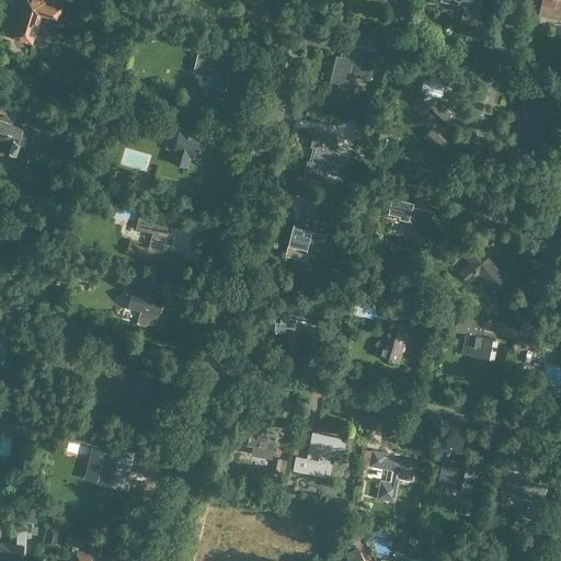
[(18,16),(15,23),(18,23),(13,37),(31,43),(35,32),(36,33),(41,16),(57,22),(61,8),(45,3),(46,2),(39,0),(22,0),(20,8),(22,9),(19,18),(18,16)]
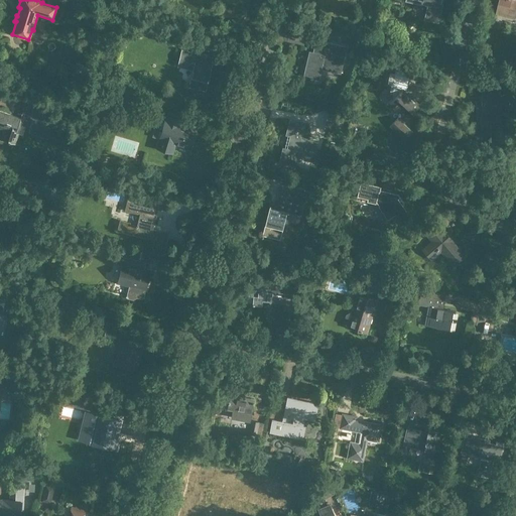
[(440,9),(441,0),(405,0),(405,2),(429,7),(426,19),(439,22),(442,9),(440,9)]
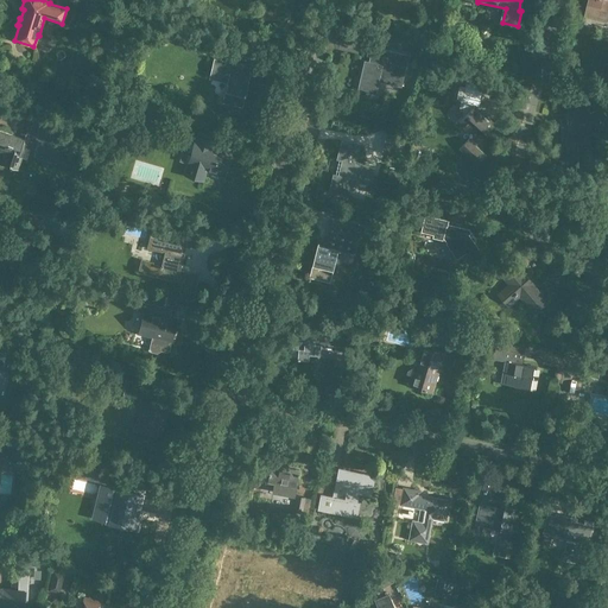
[(607,0),(589,0),(587,10),(586,10),(583,18),(607,23),(607,16),(607,0)]
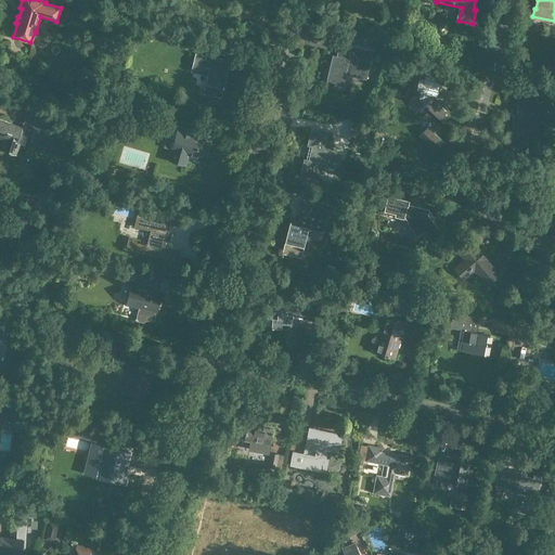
[(214,41),(182,34),(180,46),(183,47),(183,49),(186,49),(186,47),(211,53),(214,41)]
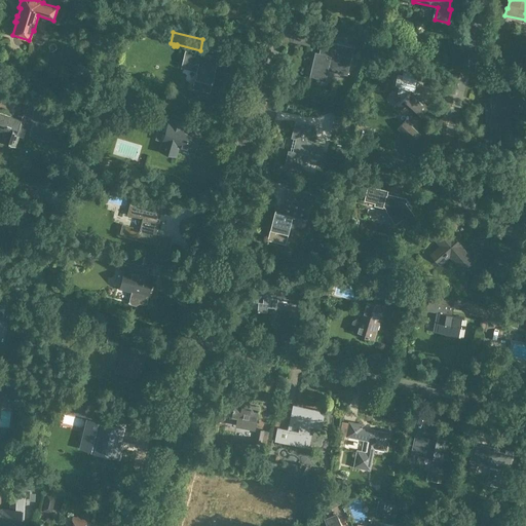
[(309,78),(326,82),(328,71),(347,75),(353,48),(328,42),(326,54),(315,52),(309,78)]
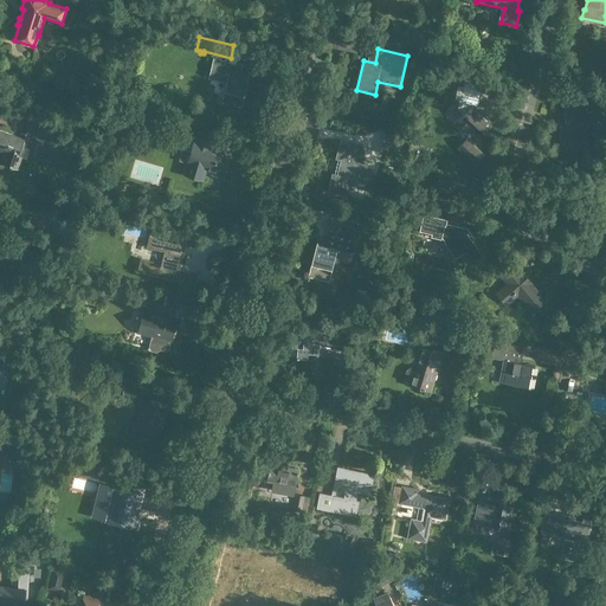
[(242,108),(250,70),(214,62),(210,79),(227,83),(223,103),(242,108)]
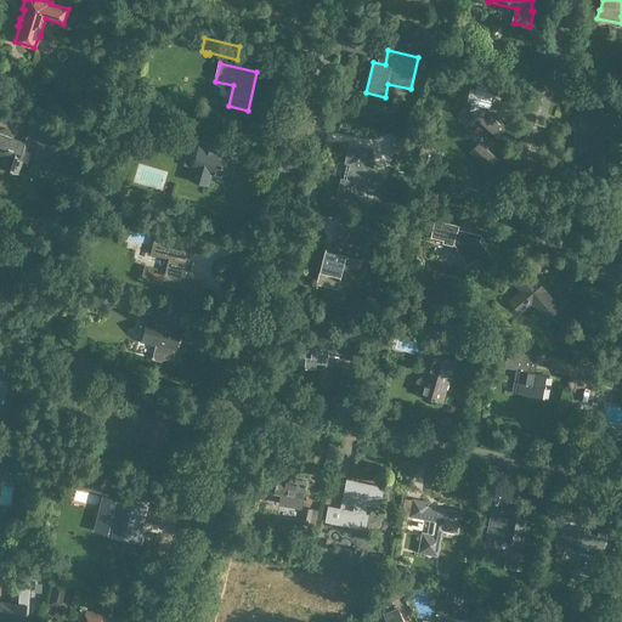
[(490,111),(493,92),(470,88),(467,101),(471,105),(469,111),(476,118),(470,124),(485,139),(484,139),(488,145),(504,128),(496,119),(497,117),(490,111)]
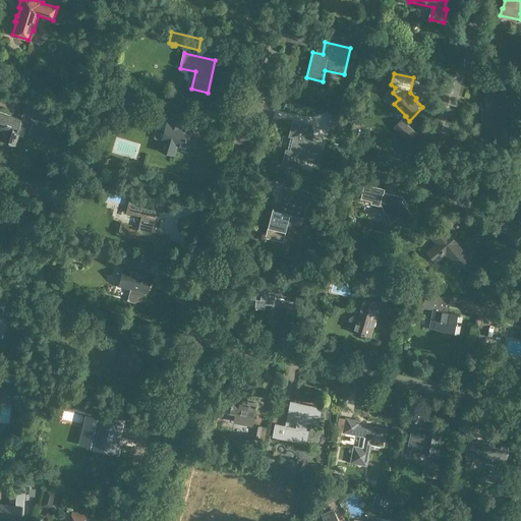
[(27,97),(22,114),(45,122),(51,105),(27,97)]
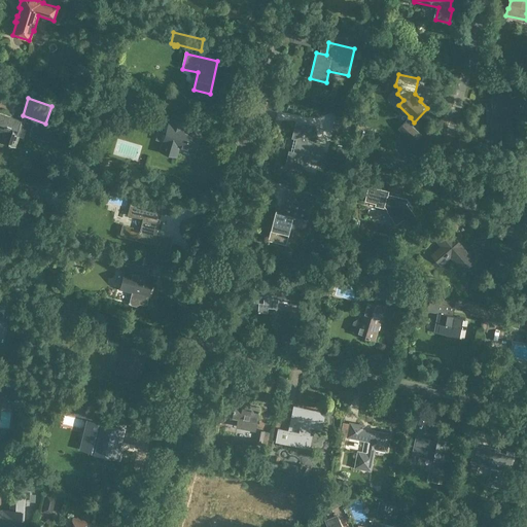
[(0,133),(3,134),(0,142),(16,147),(20,137),(16,136),(21,123),(0,115),(0,133)]
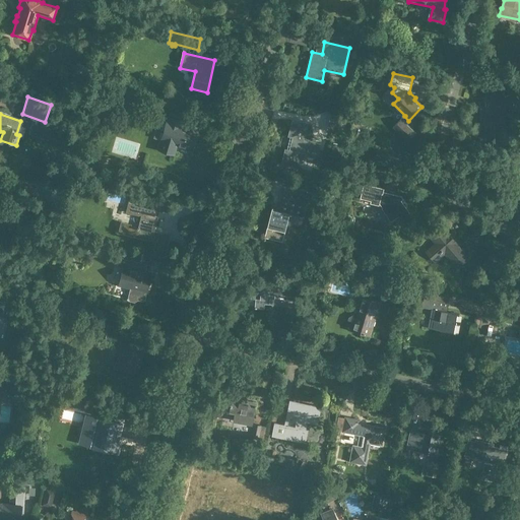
[(170,114),(161,141),(160,141),(157,150),(175,155),(177,146),(192,150),(197,132),(183,128),(186,119),(170,114)]
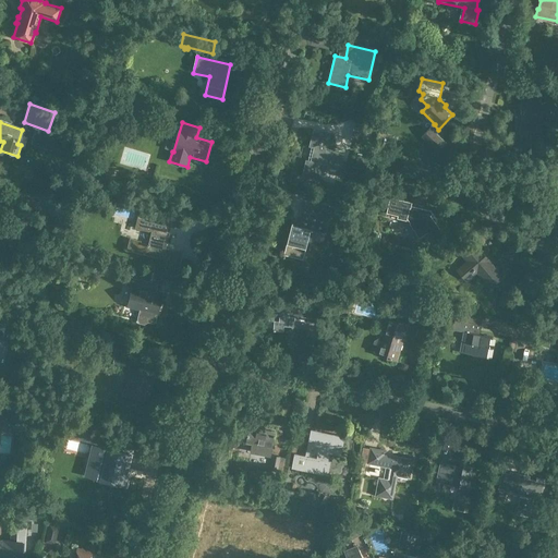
[(421,136),(438,153),(446,143),(429,128),(421,136)]
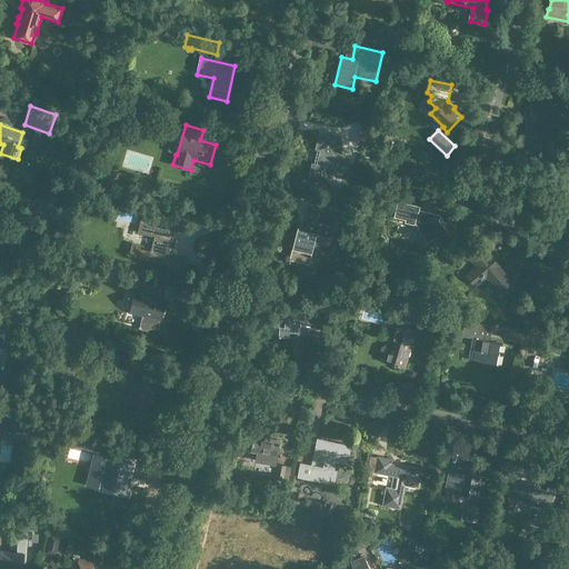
[(319,166),(312,163),(309,180),(325,183),(329,168),(346,172),(349,156),(332,152),(337,137),(320,132),(316,149),(322,150),(319,166)]
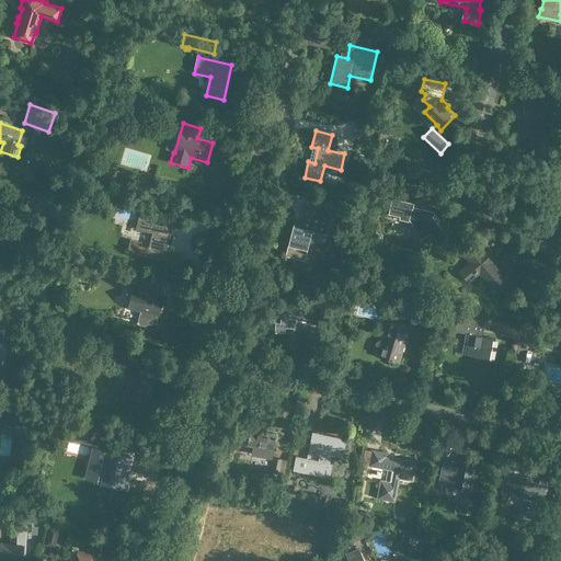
[(368,144),(370,135),(356,132),(354,140),(368,144)]
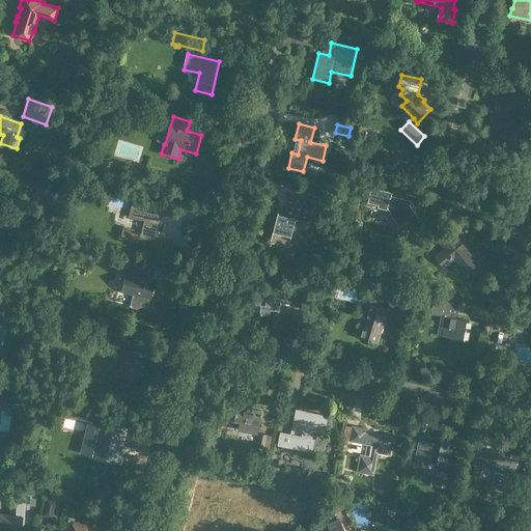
[(351,148),(340,145),(336,159),(347,162),(351,148)]
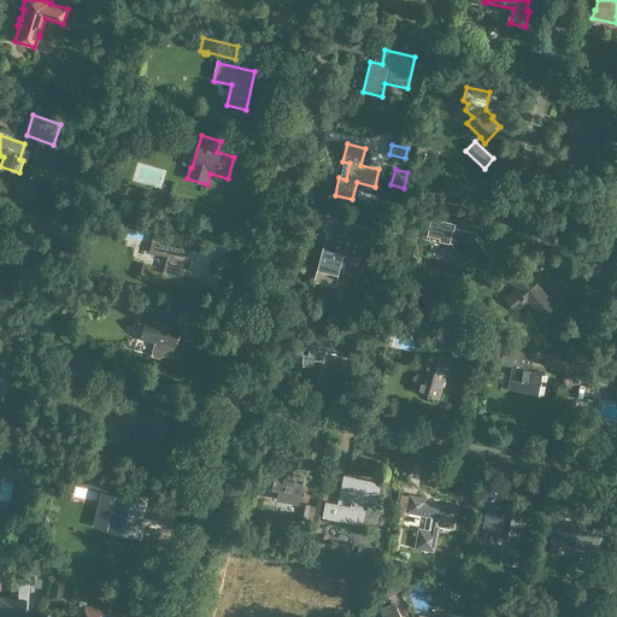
[(130,189),(119,186),(117,197),(128,199),(130,189)]
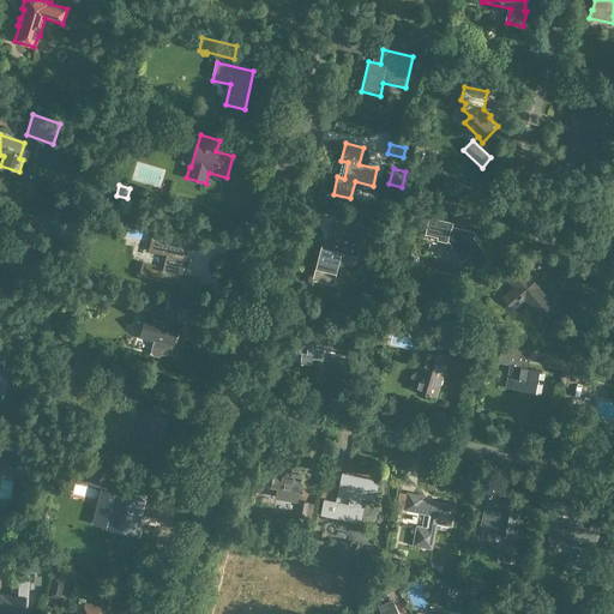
[(471,254),(468,251),(479,244),(474,236),(476,235),(473,230),(452,227),(453,223),(441,221),(429,218),(426,234),(438,238),(437,240),(447,242),(447,241),(461,262),(471,254)]
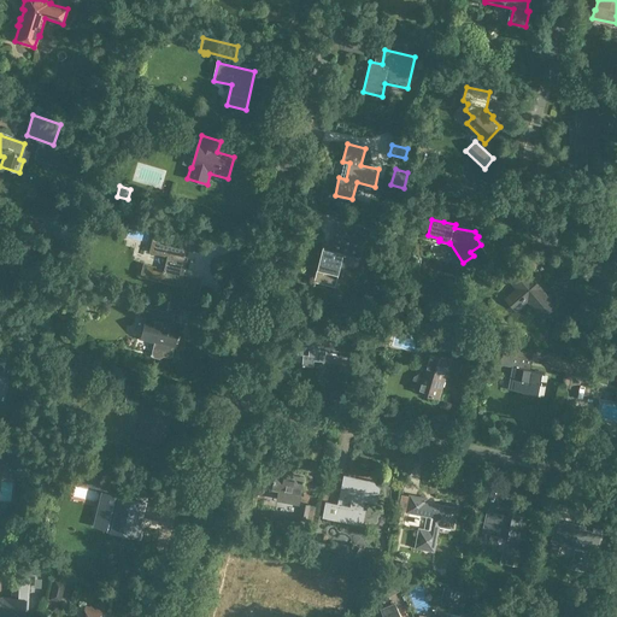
[(363,241),(362,241),(363,231),(339,225),(331,251),(323,248),(315,282),(335,287),(341,265),(344,266),(346,254),(358,258),(363,241)]
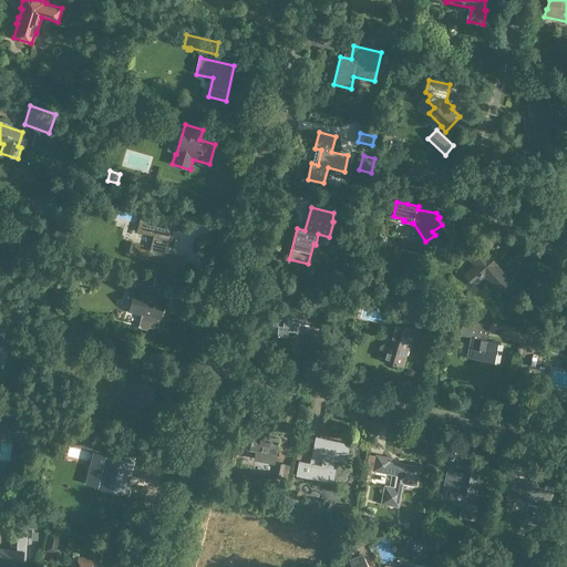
[(183,264),(171,260),(173,255),(168,254),(172,236),(173,230),(177,232),(179,220),(168,217),(165,228),(146,224),(148,214),(142,213),(137,232),(154,236),(151,248),(150,247),(150,248),(143,247),(144,245),(132,243),(129,254),(169,264),(167,277),(179,280),(183,264)]
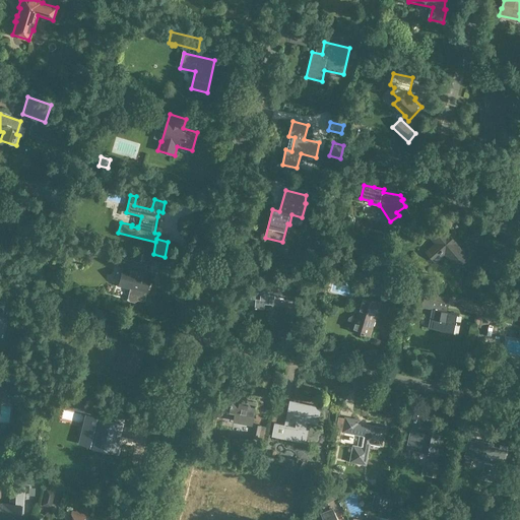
[(0,223),(10,226),(12,217),(0,213),(0,223)]
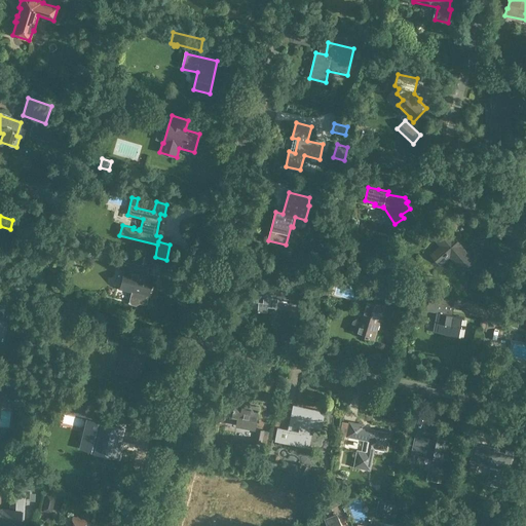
[(461,271),(474,260),(447,230),(436,241),(440,246),(430,254),(440,265),(449,257),(461,271)]
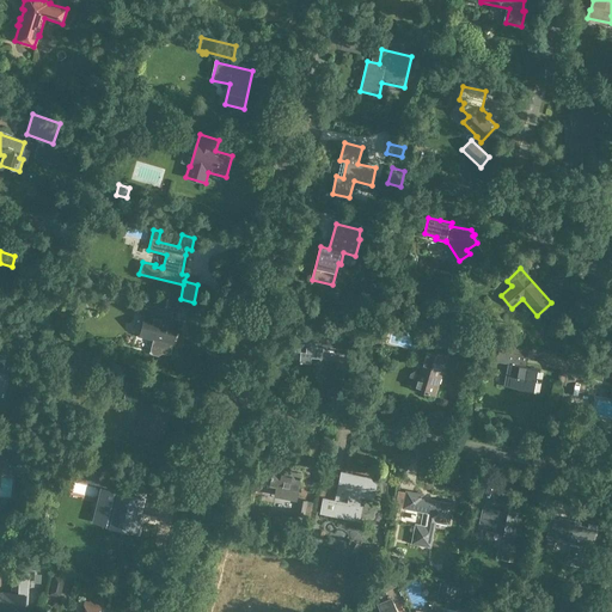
[(173,343),(178,323),(164,319),(166,308),(140,303),(138,313),(145,316),(140,336),(153,338),(151,350),(153,355),(159,356),(161,353),(166,355),(171,353),(173,343)]
